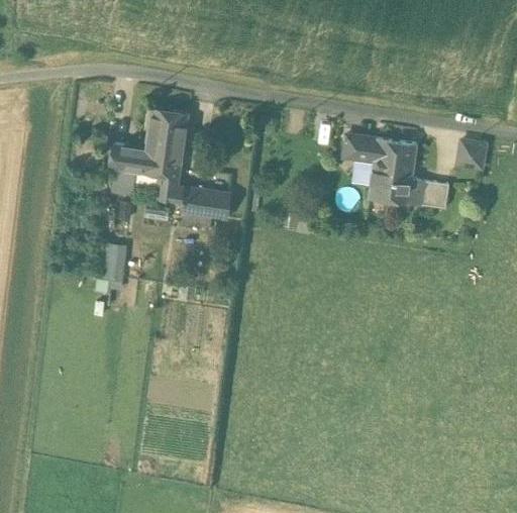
[(174,112),(149,109),(143,149),(136,148),(127,147),(123,173),(114,172),(113,180),(133,183),(134,175),(163,179),(160,200),(176,202),(188,114),(174,112)]
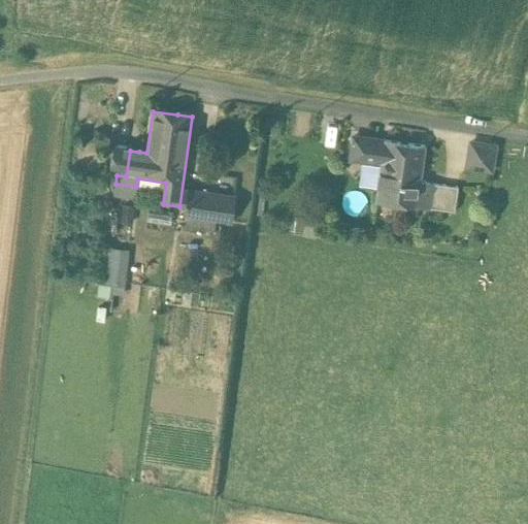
[(424,150),(384,144),(353,140),(351,162),(381,166),(380,174),(380,175),(420,181),(424,150)]
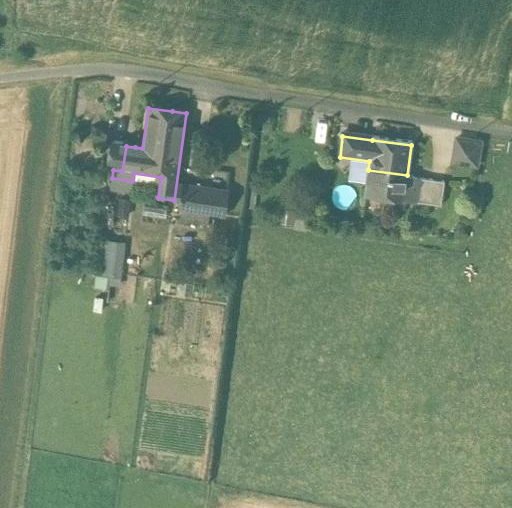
[(480,145),(456,141),(452,165),(476,169),(480,145)]
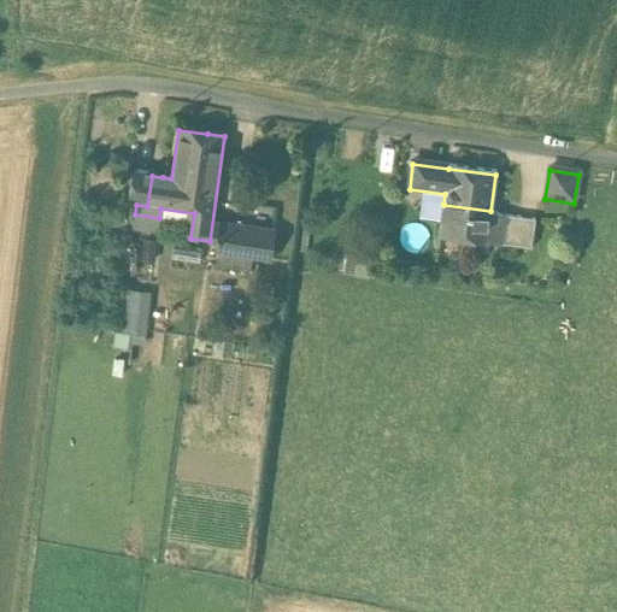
[(152,176),(133,172),(128,204),(136,205),(147,206),(152,176)]
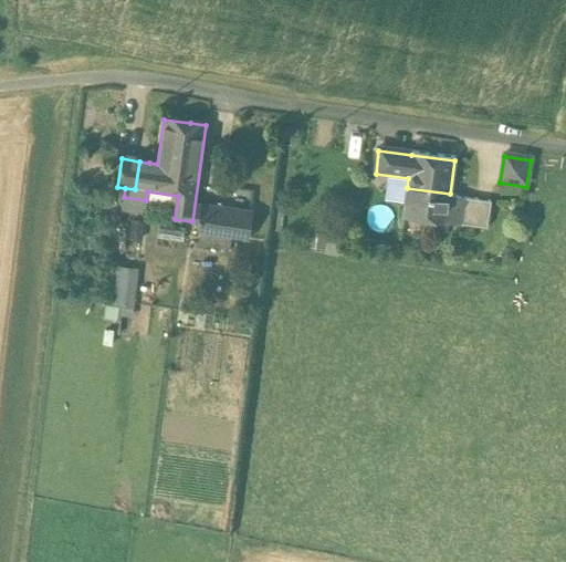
[(450,194),(407,188),(407,187),(405,205),(402,219),(470,229),(474,203),(450,199),(450,194)]
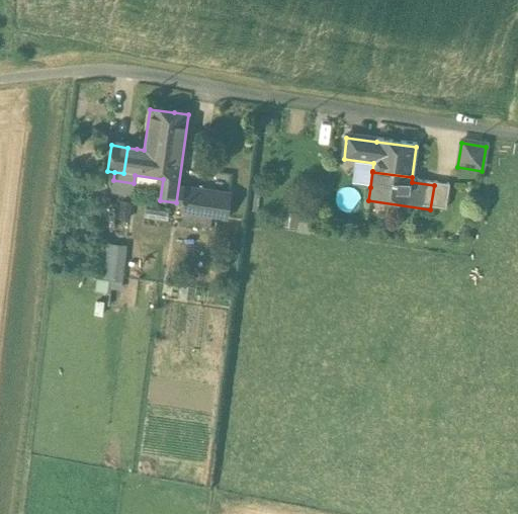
[(134,183),(113,180),(111,195),(132,198),(134,183)]
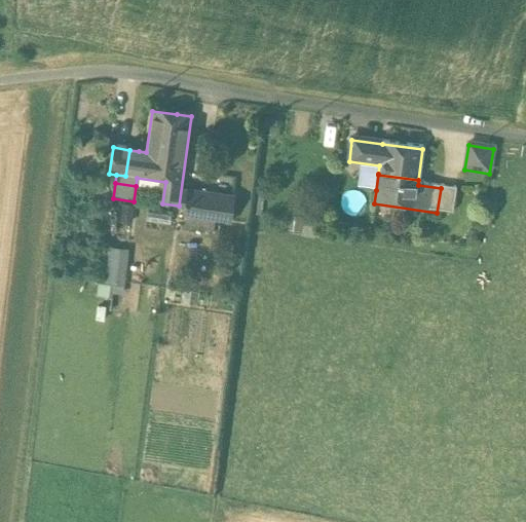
[(456,190),(441,188),(437,213),(452,215),(456,190)]
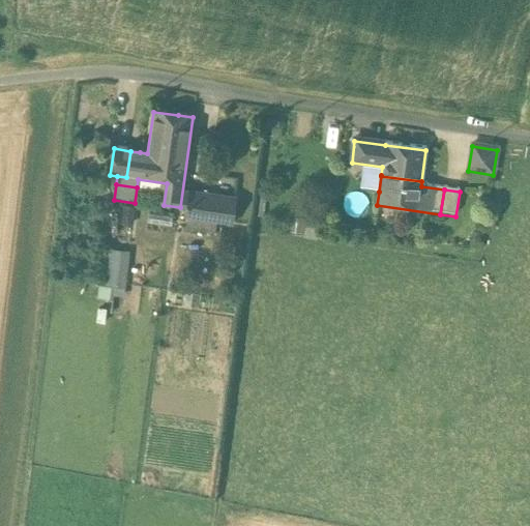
[(203,196),(187,194),(184,220),(200,222),(203,196)]
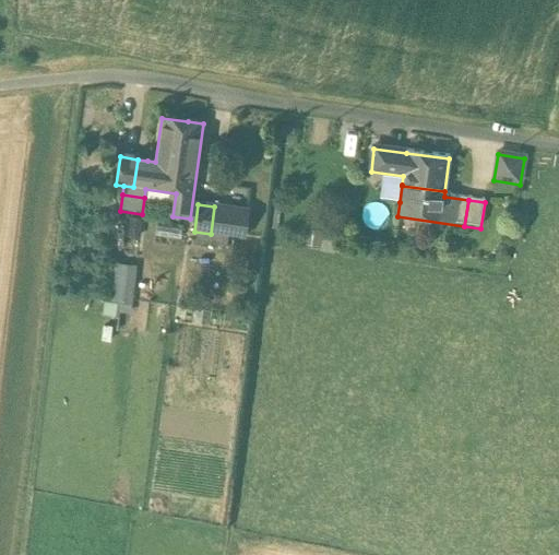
[(250,212),(214,207),(211,234),(246,239),(250,212)]
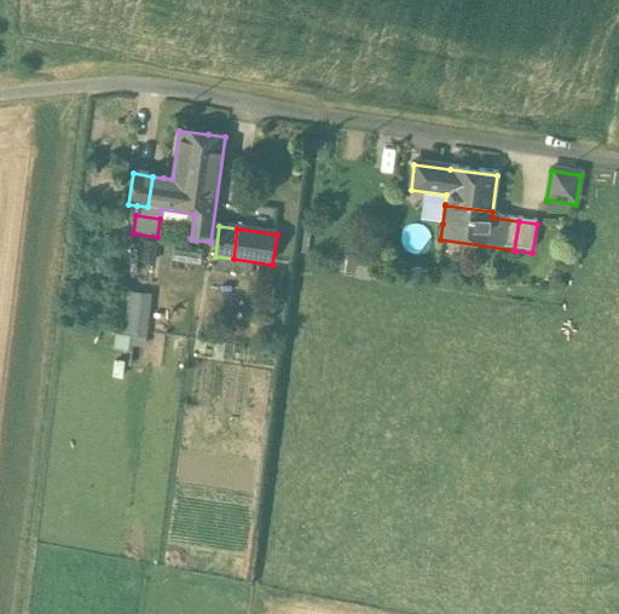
[(119,349),(148,348),(146,294),(116,294),(119,349)]
